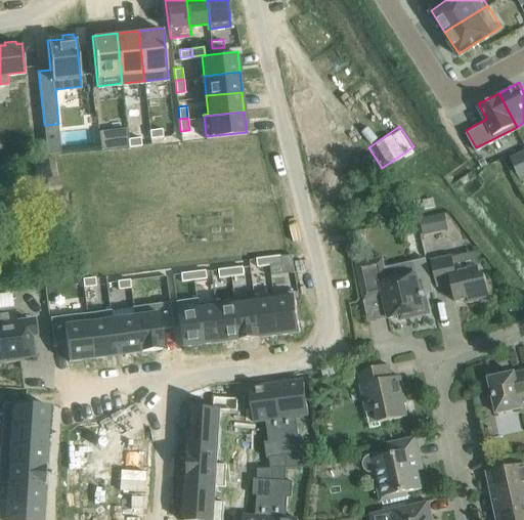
[(162,127),(149,128),(150,136),(163,135),(162,127)]
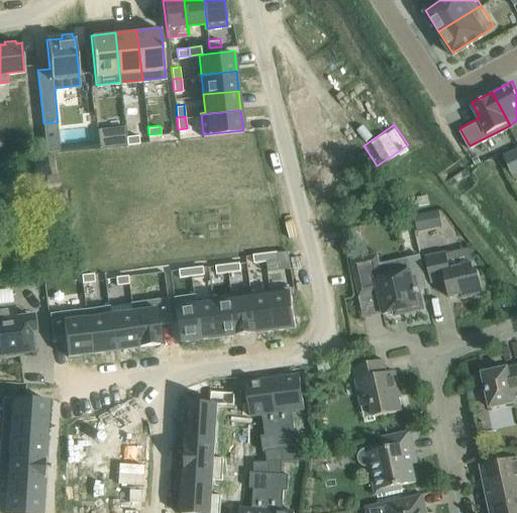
[(138,133),(126,134),(127,143),(139,141),(138,133)]
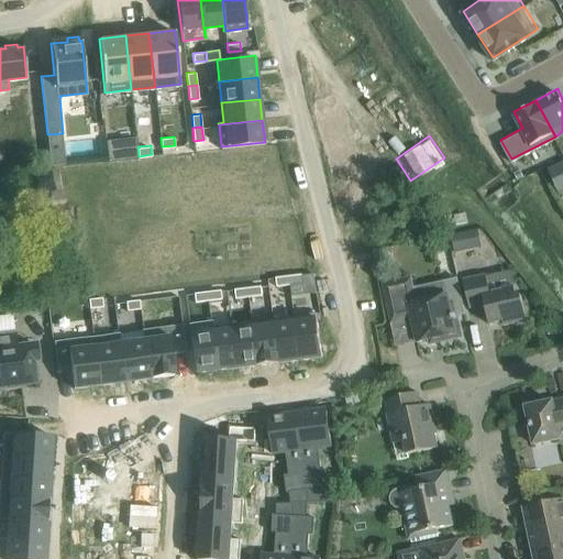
[(138,146),(124,148),(125,157),(139,156),(138,146)]
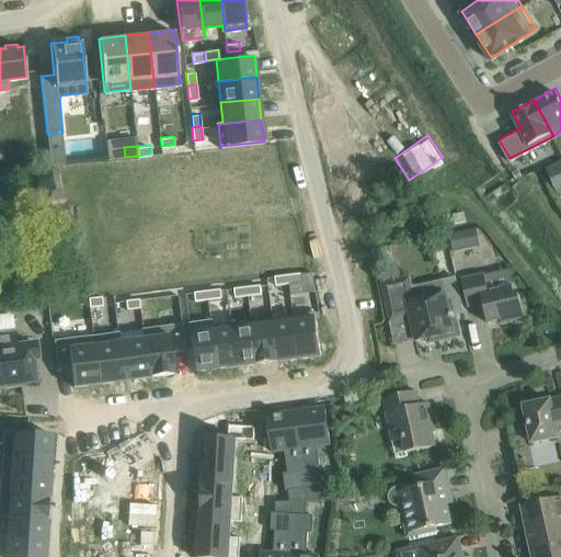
[(60,188),(57,166),(46,168),(50,190),(60,188)]
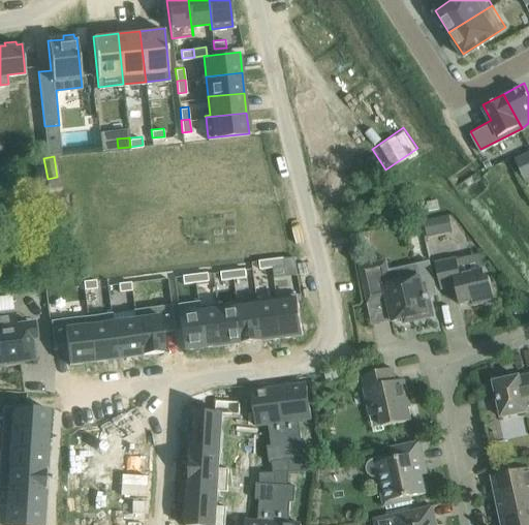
[(425,218),(428,234),(450,228),(446,213),(425,218)]
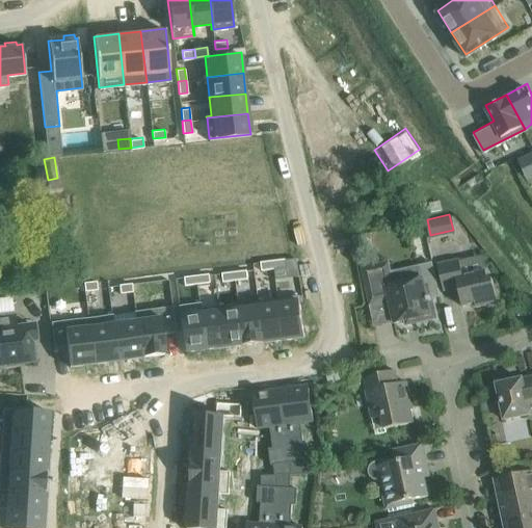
[(286,256),(273,257),(274,266),(287,265),(286,256)]
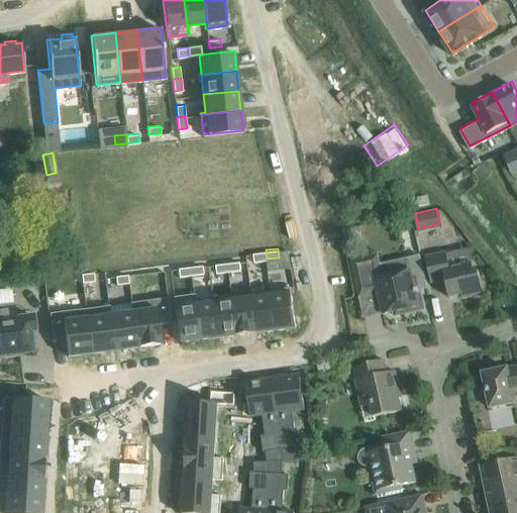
[(483,290),(478,267),(474,268),(473,260),(449,265),(446,248),(425,253),(431,279),(445,276),(449,294),(461,291),(462,295),(483,290)]
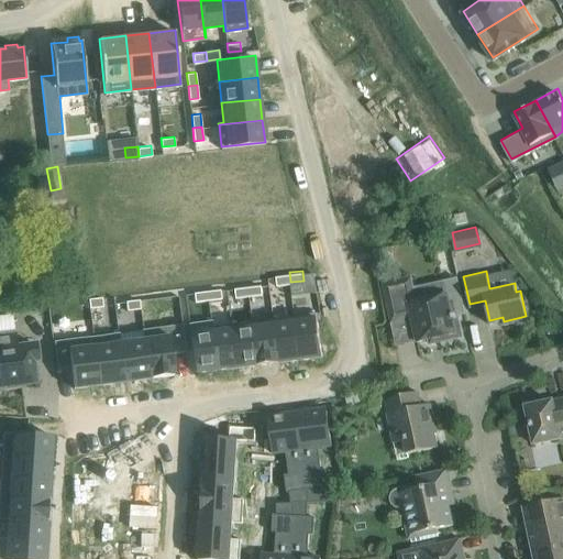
[(289,272),(276,274),(277,284),(290,282),(289,272)]
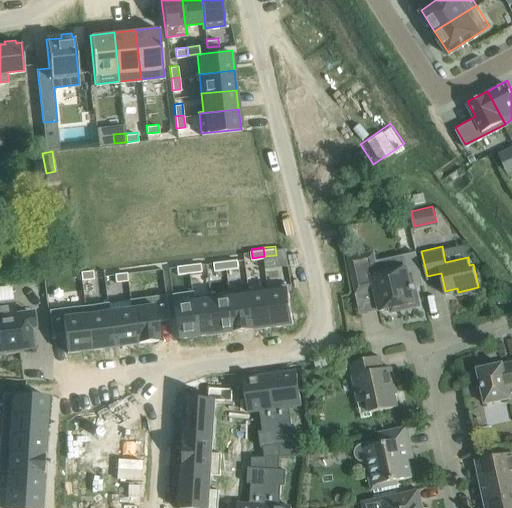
[(373,249),(347,255),(351,270),(355,290),(374,286),(378,303),(379,307),(379,308),(399,303),(400,307),(419,302),(415,284),(423,282),(415,250),(408,251),(410,261),(377,268),(375,259),(373,249)]
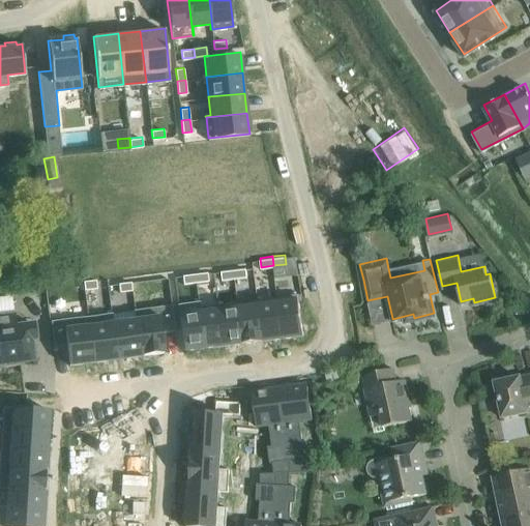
[(246,265),(234,267),(235,276),(247,274),(246,265)]
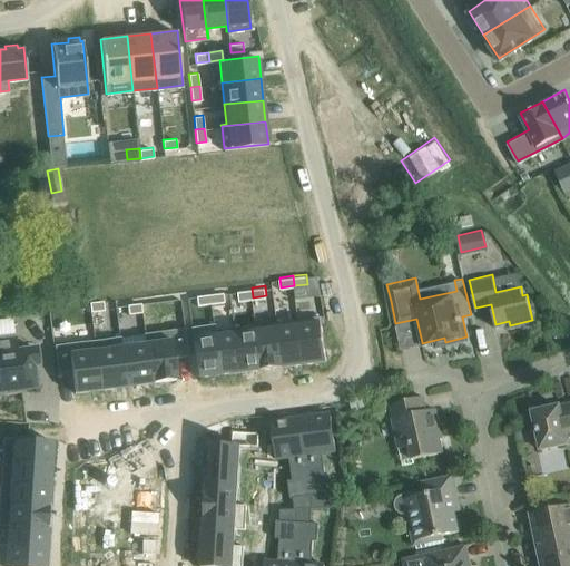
[(252,288),(238,290),(239,299),(253,298),(252,288)]
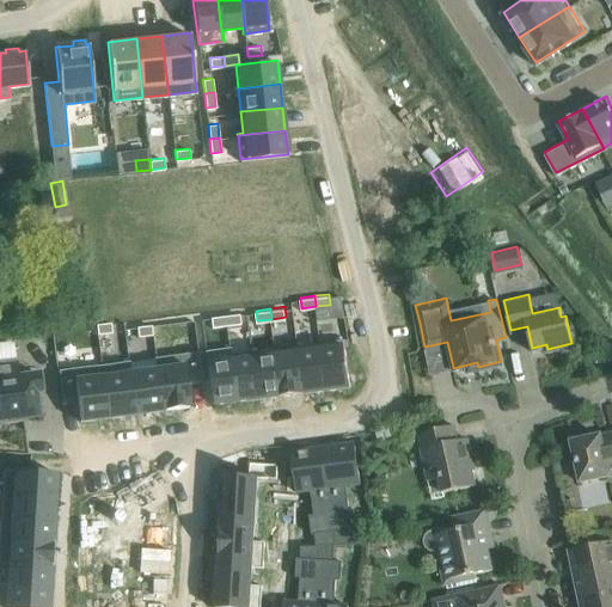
[(239,312),(225,314),(226,325),(240,323),(239,312)]
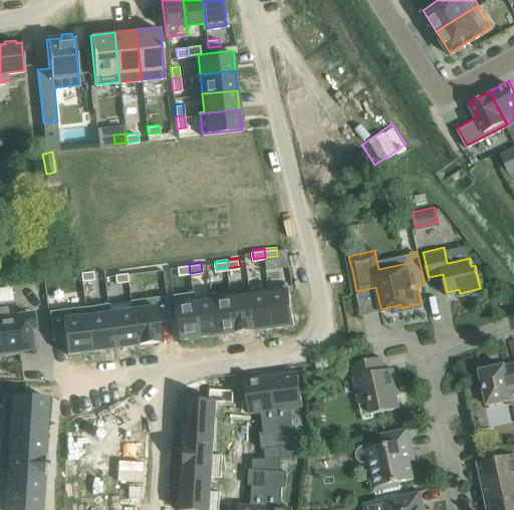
[(189,264),(177,265),(178,274),(190,273),(189,264)]
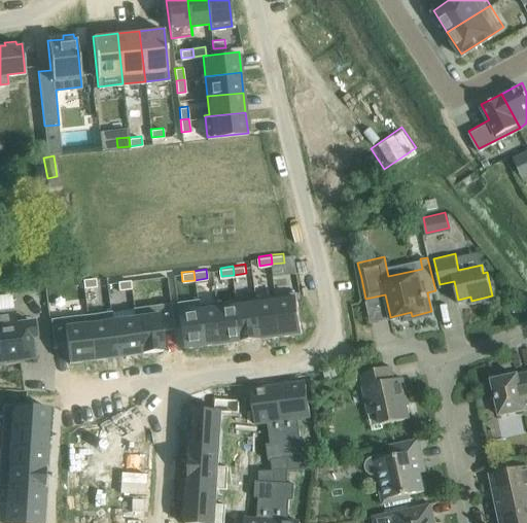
[(95,277),(82,278),(83,287),(96,286),(95,277)]
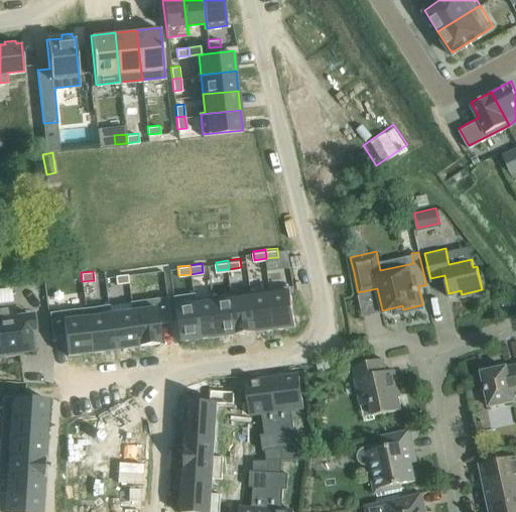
[(81,272),(69,274),(70,283),(82,281),(81,272)]
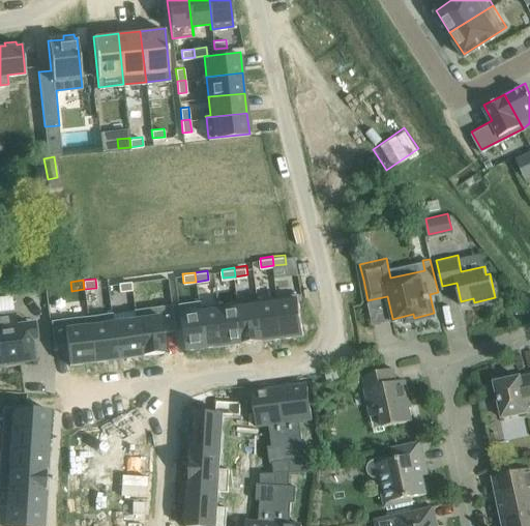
[(130,280),(118,282),(119,291),(131,289),(130,280)]
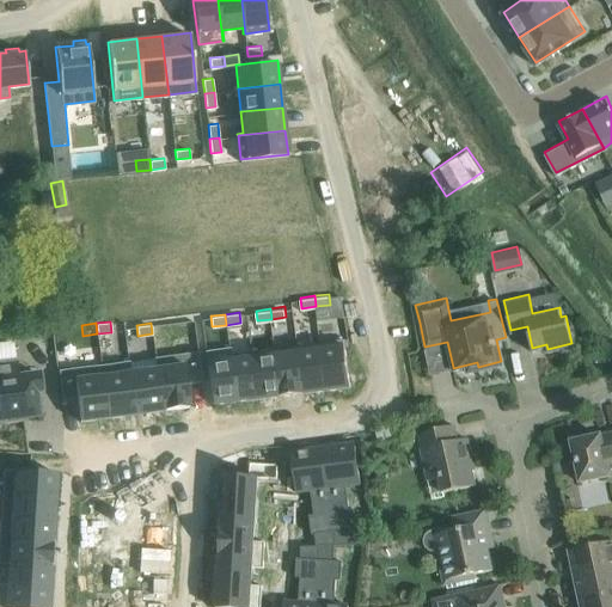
[(344,336),(320,339),(322,345),(326,387),(350,384),(344,336)]
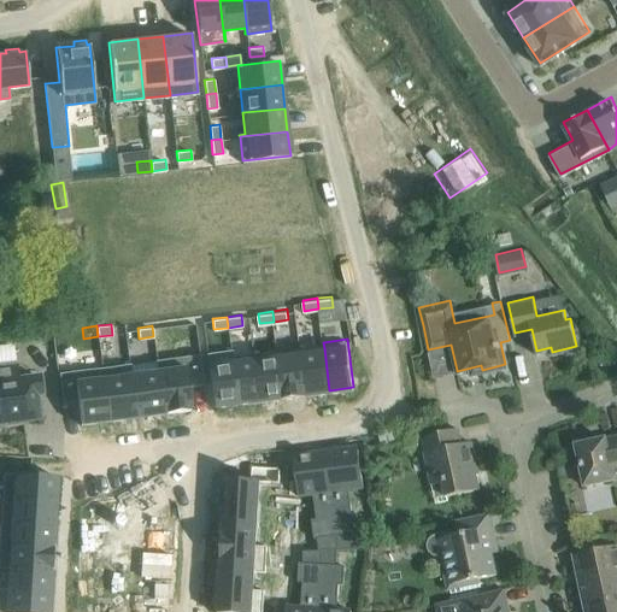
[(323,342),(300,346),(301,351),(306,393),(329,390),(324,348),(323,342)]
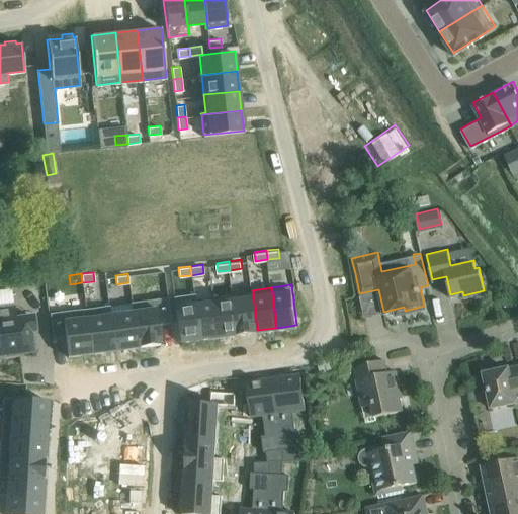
[(173,295),(174,301),(174,306),(179,341),(199,338),(194,303),(194,298),(193,292),(173,295)]
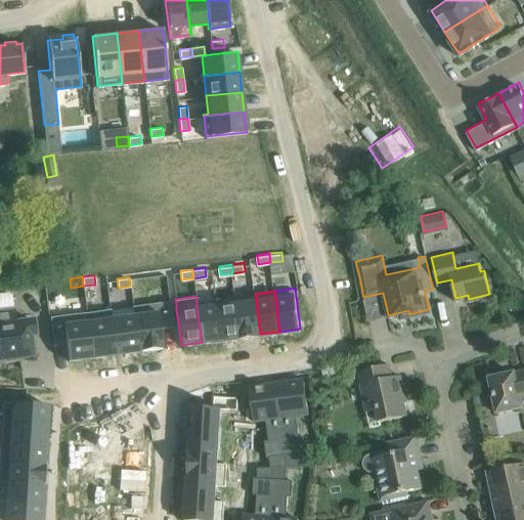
[(235,296),(216,299),(216,304),(221,339),(241,337),(236,301),(235,296)]
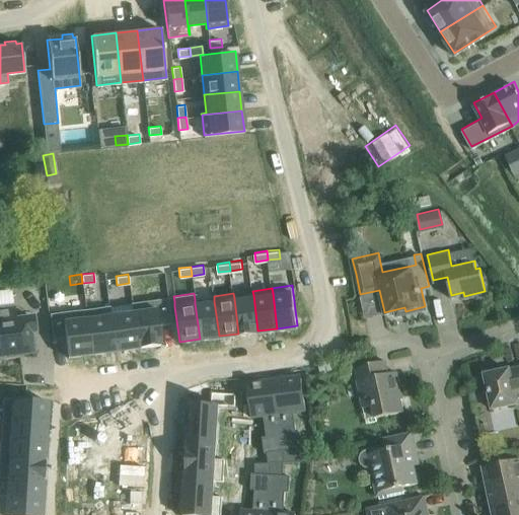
[(253,295),(234,298),(238,334),(257,330),(253,295)]
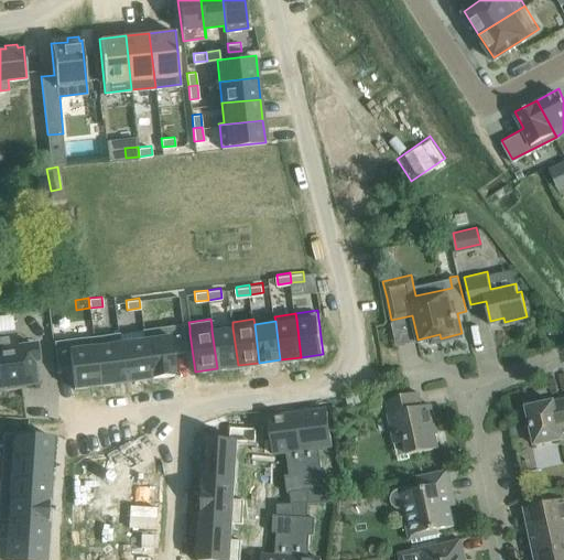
[(232,322),(212,325),(212,330),(217,368),(238,365),(232,327),(232,322)]
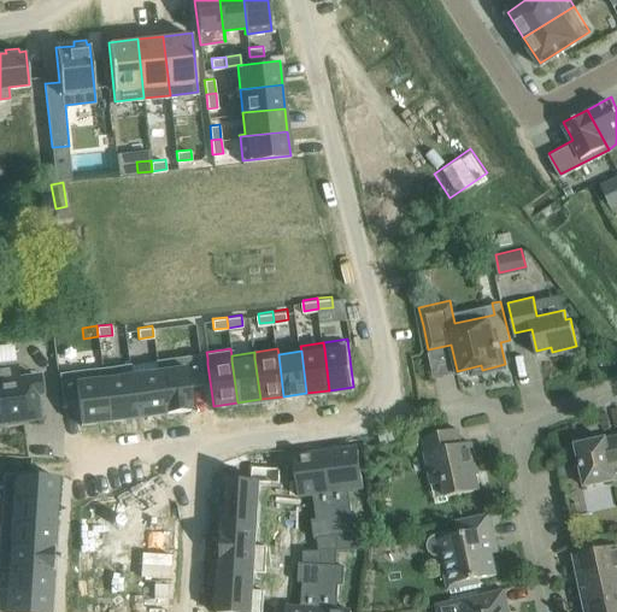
[(183,354),(157,358),(158,370),(164,412),(192,409),(189,384),(204,383),(200,353),(199,353),(183,354)]
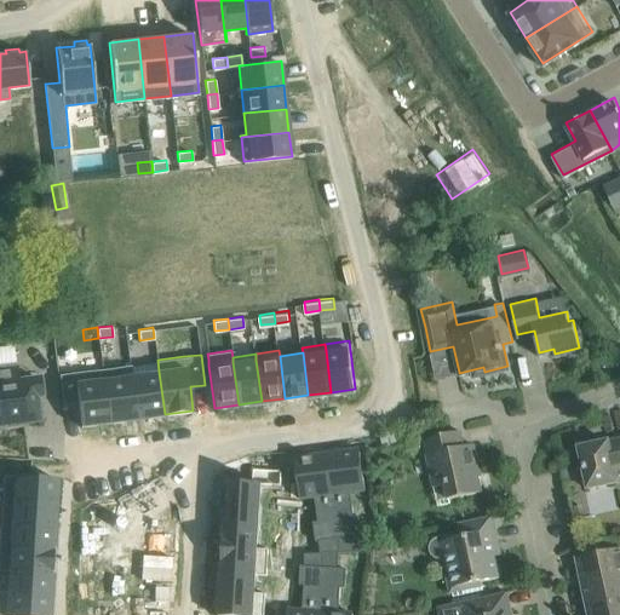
[(16,362),(0,363),(0,426),(23,424),(23,420),(39,419),(35,395),(41,394),(39,377),(18,379),(16,362)]
